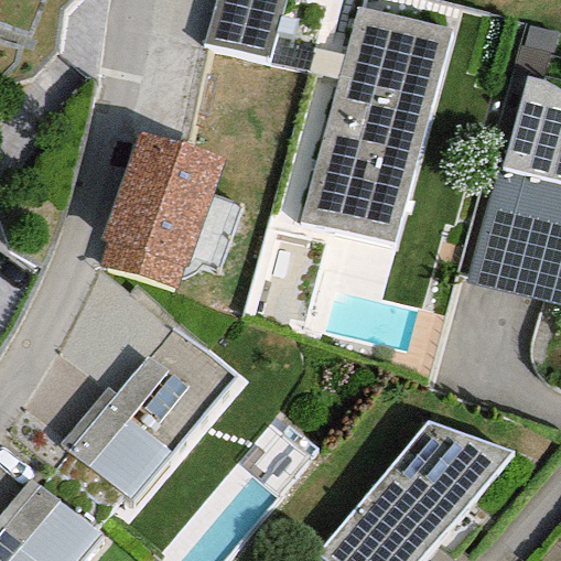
[(215,0),(205,41),(270,57),(284,0),(215,0)]
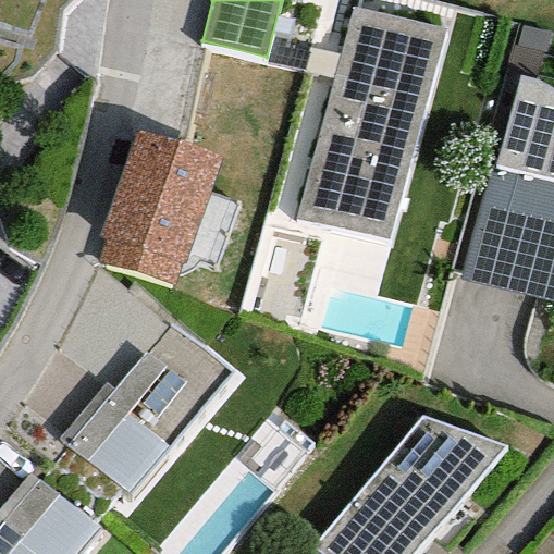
[(445,28),(352,3),(297,214),(391,238),(445,28)]
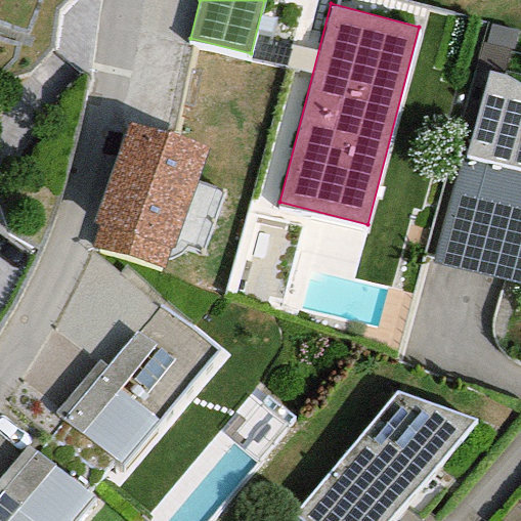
[(520,80),(506,71),(489,68),(468,154),(462,154),(433,259),(520,281),(520,80)]
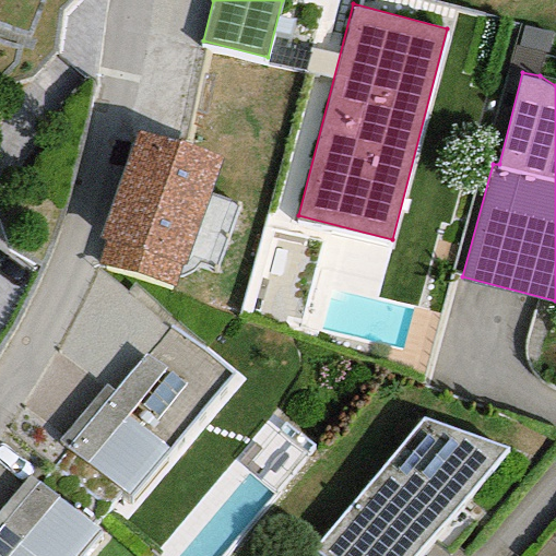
[(222,155),(137,127),(101,235),(107,237),(99,260),(175,284),(181,262),(186,263),(222,155)]
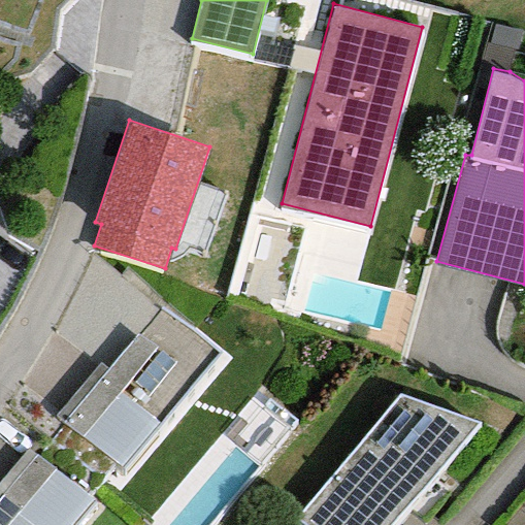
[(218,353),(162,307),(111,368),(101,360),(57,413),(123,467),(218,353)]
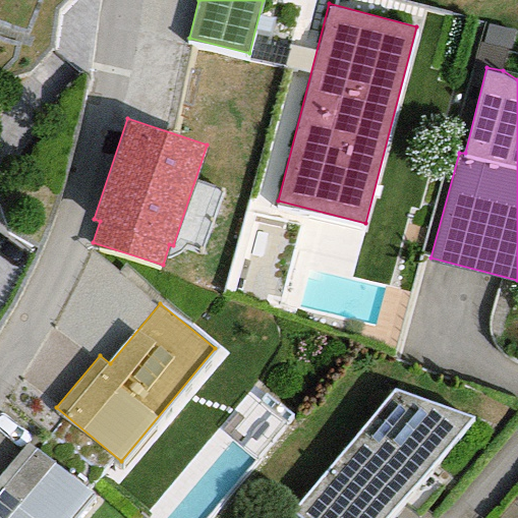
[(388,517),(474,416),(396,388),(293,510),(302,517),(388,517)]
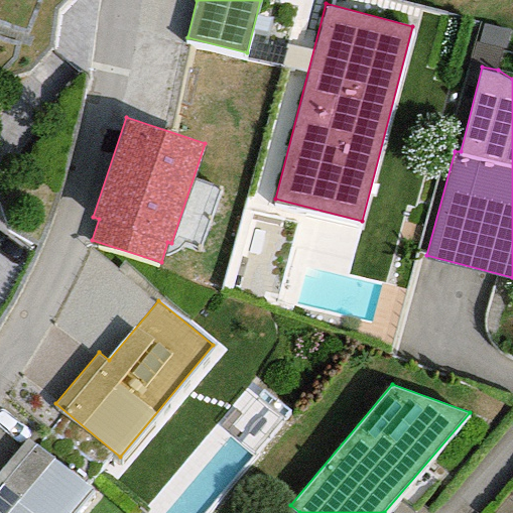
[(0,512),(73,512),(93,489),(28,435),(0,470),(0,512)]
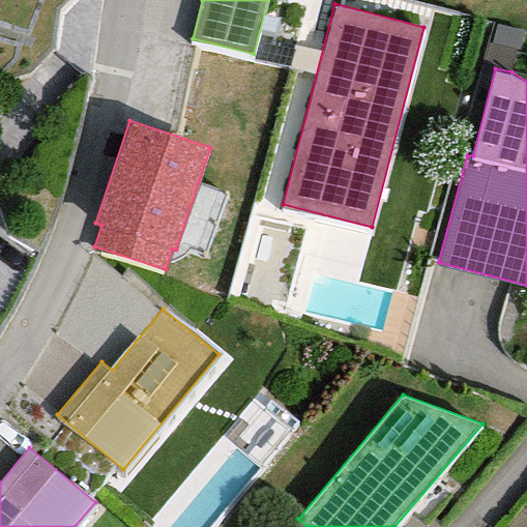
All buildings are outlined.
